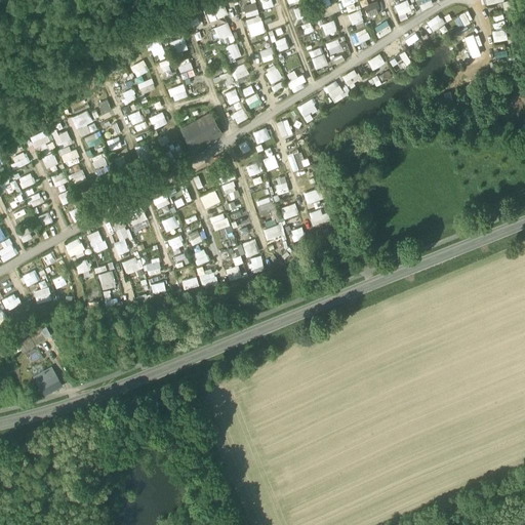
[(366,0),(363,0),(360,2),(363,8),(369,6),(366,0)]
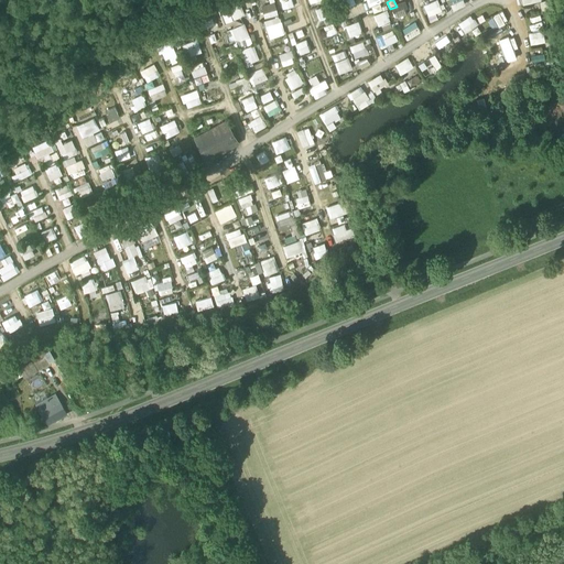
[(449,0),(446,2),(454,14),(467,7),(462,0),(449,0)]
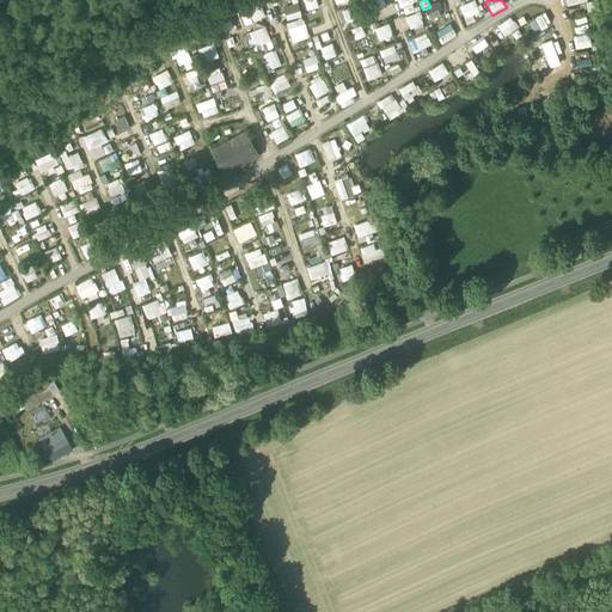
[(299,1),(285,4),(286,18),(300,16),(299,1)]
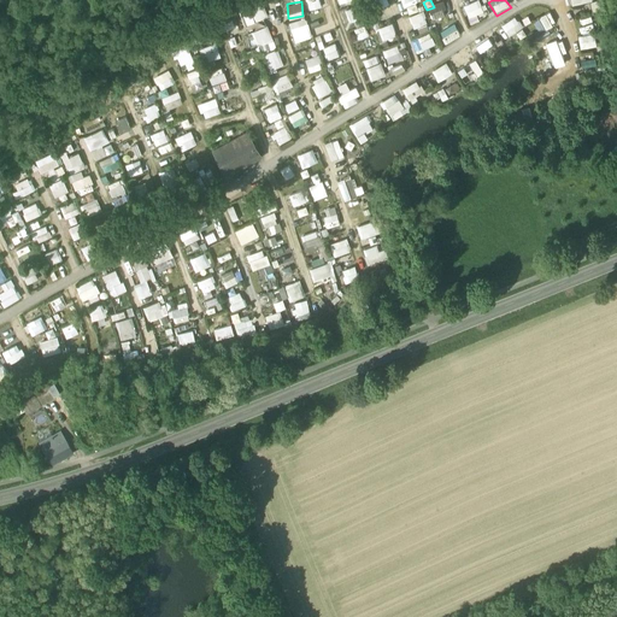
[(263,3),(242,10),(247,23),(268,16),(263,3)]
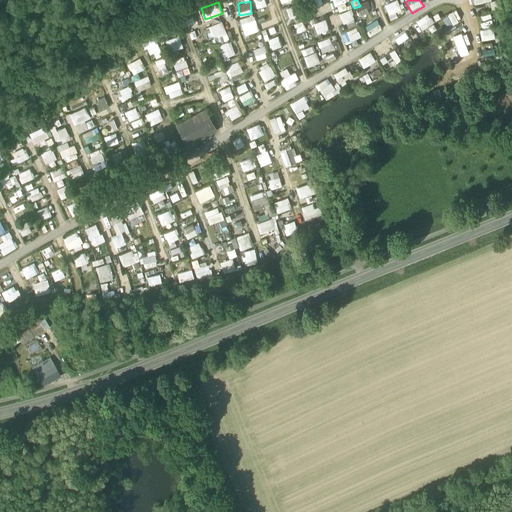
[(398,2),(385,7),(389,18),(402,12),(398,2)]
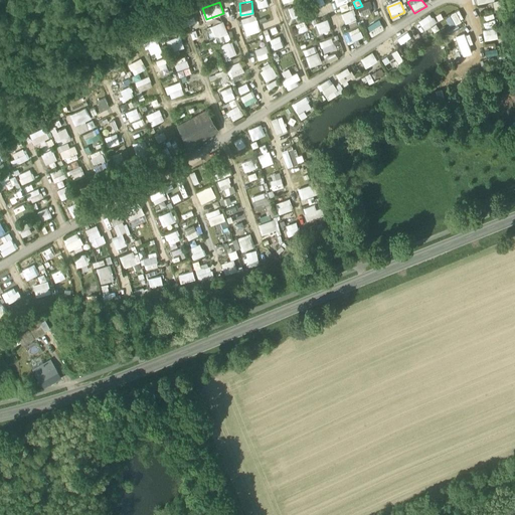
[(371,3),(357,7),(359,14),(373,10),(371,3)]
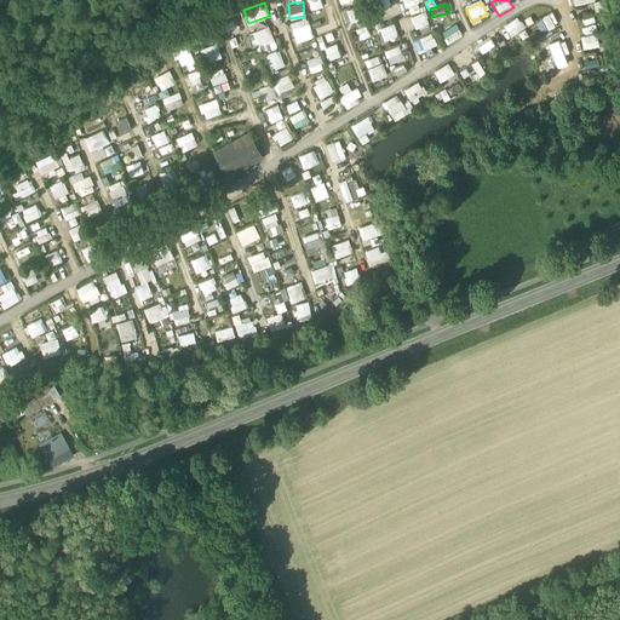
[(352,23),(363,17),(356,5),(346,11),(352,23)]
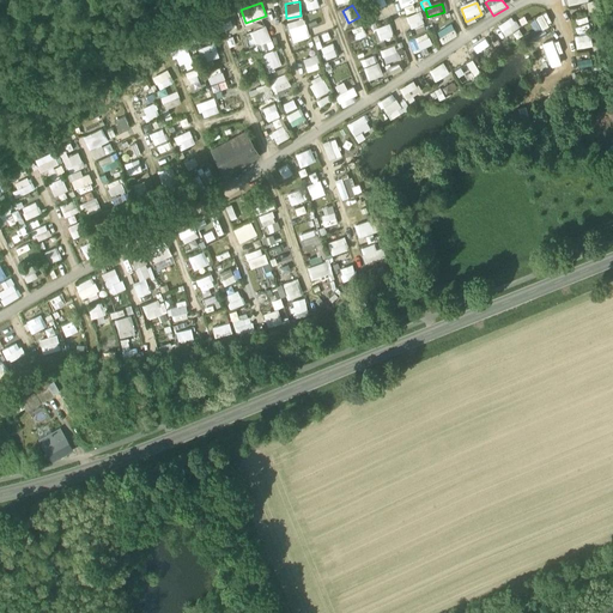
[(406,16),(416,12),(413,6),(404,8),(406,16)]
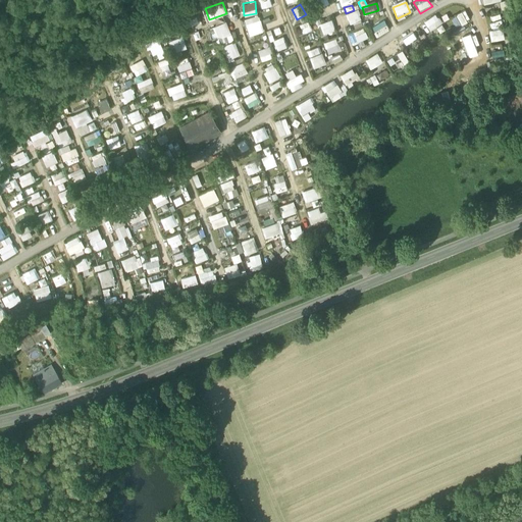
[(358,11),(346,15),(350,25),(361,21),(358,11)]
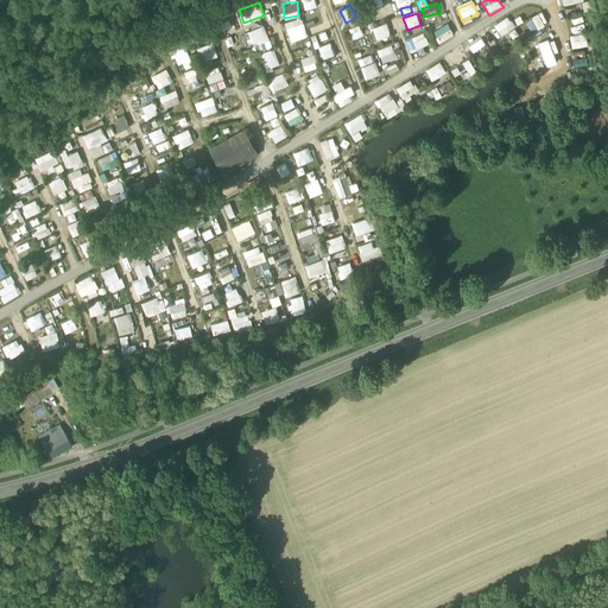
[(291,40),(308,35),(301,16),(284,21),(291,40)]
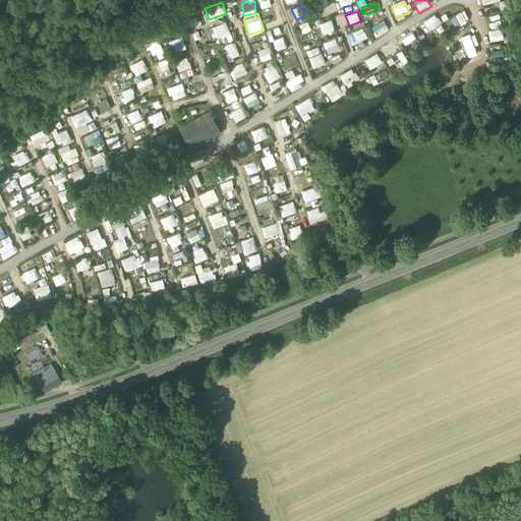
[(451,20),(456,31),(470,23),(465,13),(451,20)]
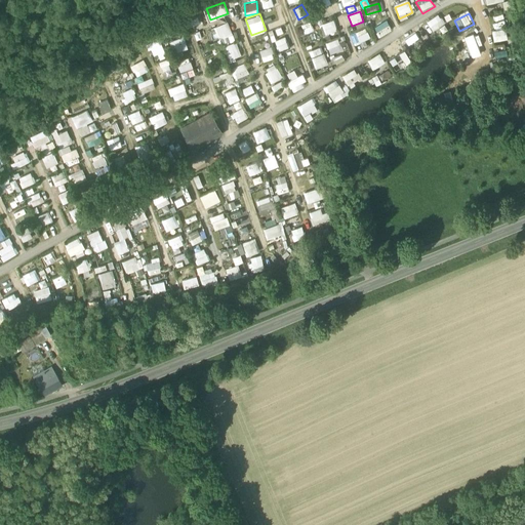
[(440,16),(428,25),(434,34),(446,26),(440,16)]
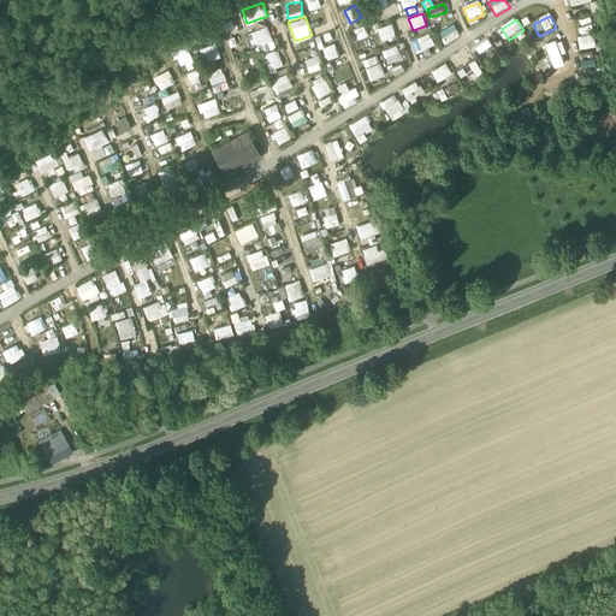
[(246,33),(252,47),(258,43),(261,51),(276,46),(267,24),(246,33)]
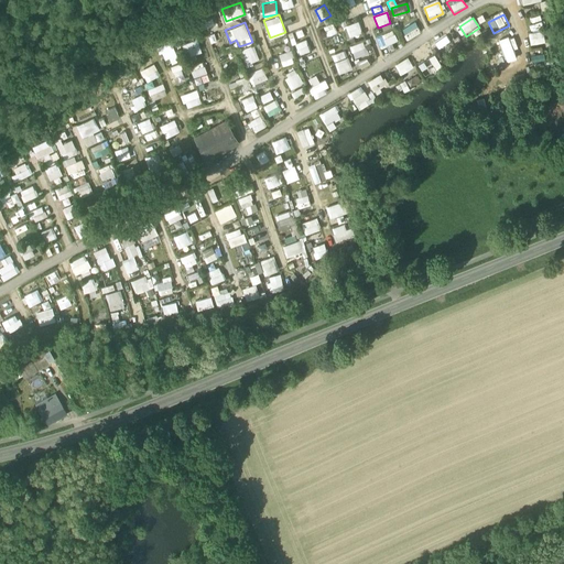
[(359,22),(344,26),(347,39),(362,34),(359,22)]
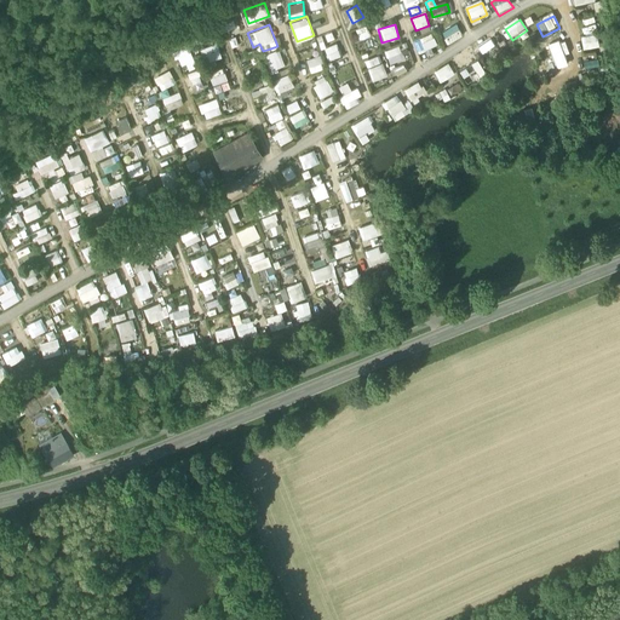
[(366,26),(355,30),(360,40),(371,35),(366,26)]
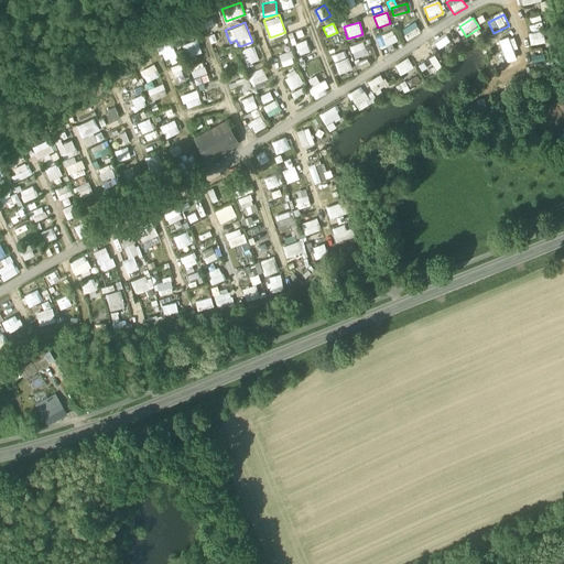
[(416,23),(402,30),(408,41),(421,34),(416,23)]
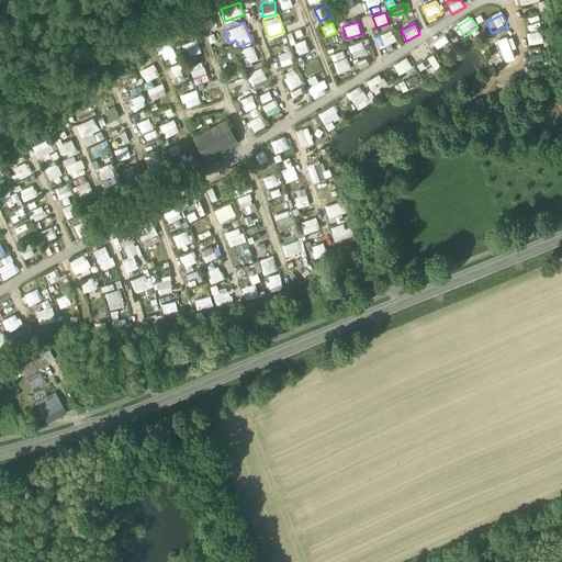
[(380,49),(396,43),(392,31),(375,37),(380,49)]
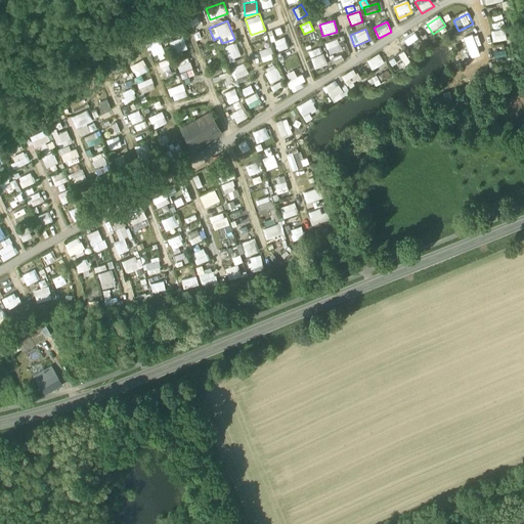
[(416,31),(401,40),(405,45),(419,36),(416,31)]
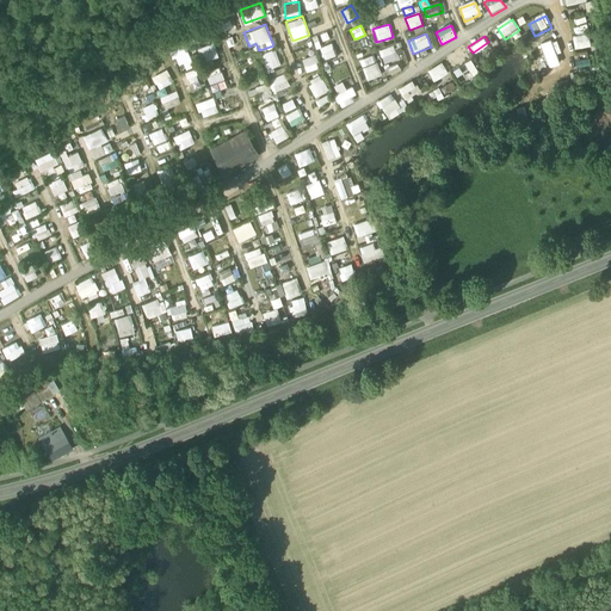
[(573,39),(575,53),(591,50),(588,37),(573,39)]
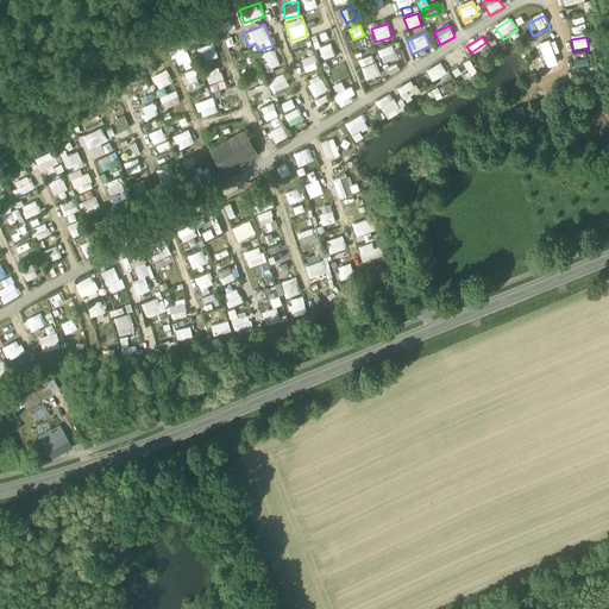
[(212,39),(198,45),(202,60),(218,54),(212,39)]
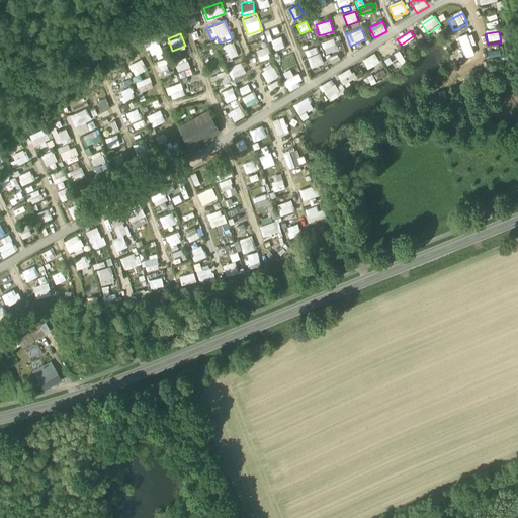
[(473,33),(460,37),(465,56),(475,54),(473,47),(477,46),(473,33)]
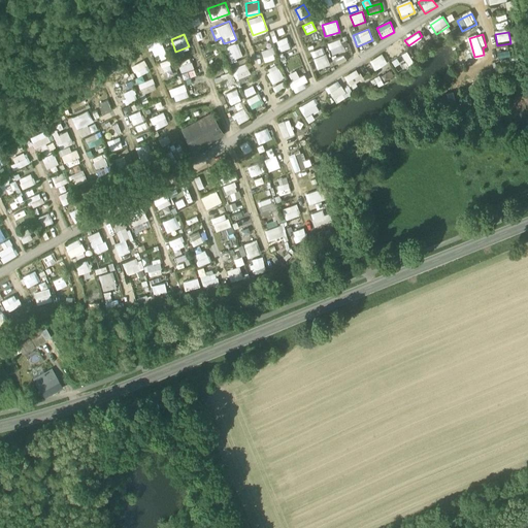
[(162,36),(150,41),(155,53),(167,47),(162,36)]
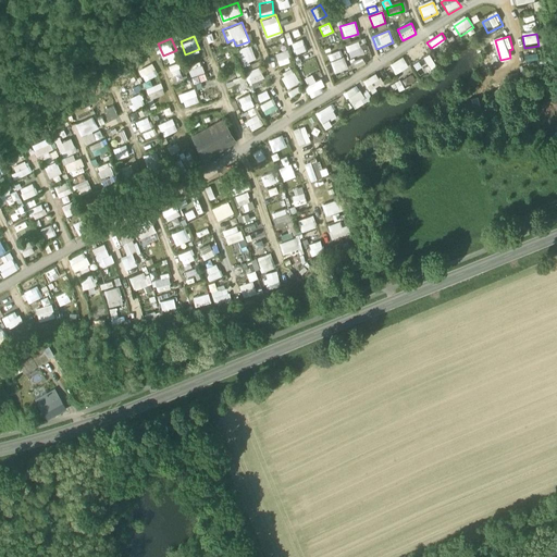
[(302,38),(291,42),(295,53),(307,49),(302,38)]
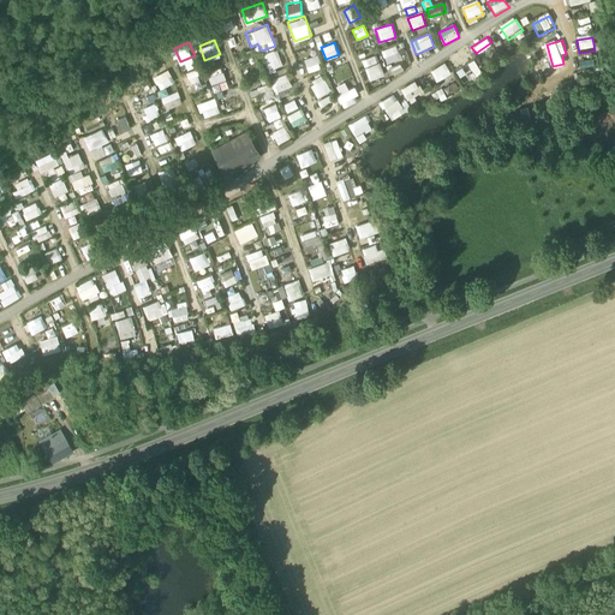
[(396,46),(381,51),(386,64),(401,59),(396,46)]
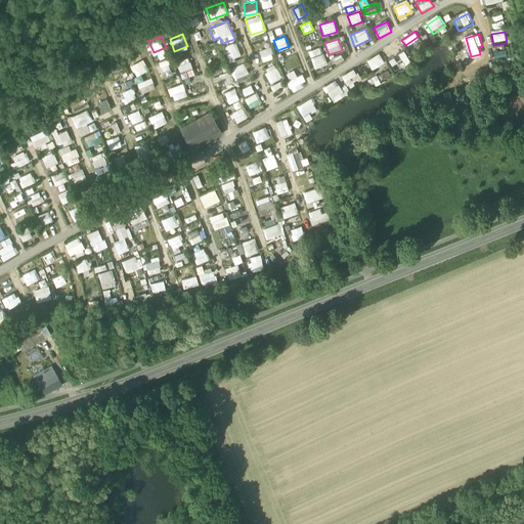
[(229,59),(242,54),(235,40),(223,45),(229,59)]
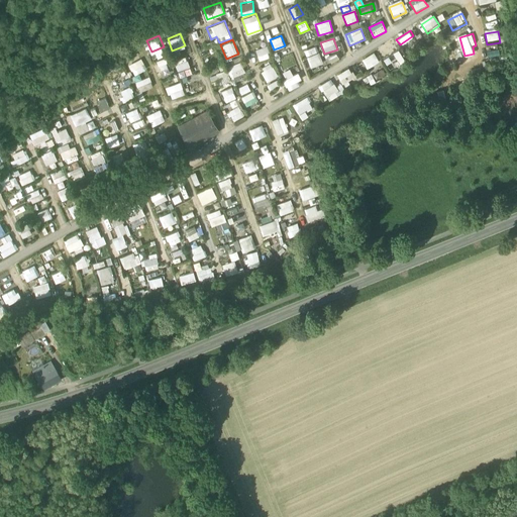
[(259,60),(271,56),(267,44),(255,48),(259,60)]
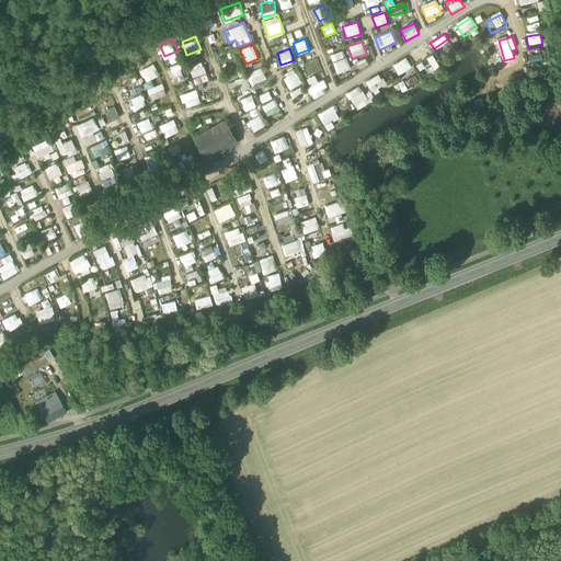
[(343,50),(330,54),(332,60),(344,56),(343,50)]
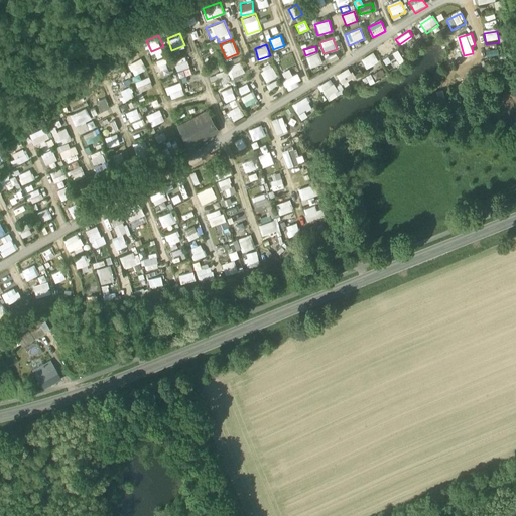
[(305,56),(310,68),(323,62),(318,51),(305,56)]
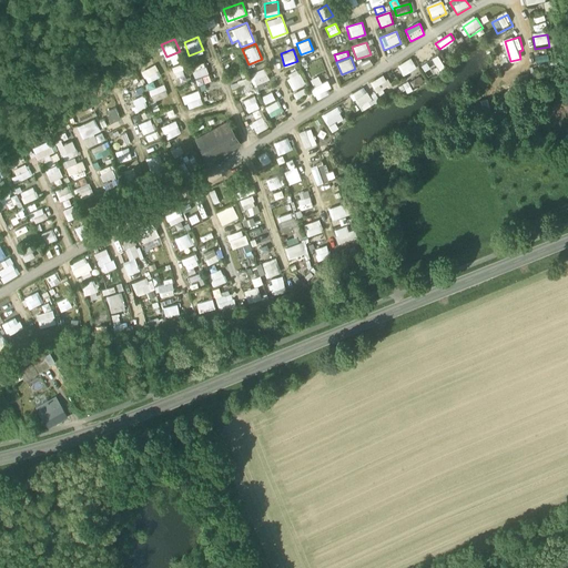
[(364,70),(373,64),(369,58),(359,63),(364,70)]
